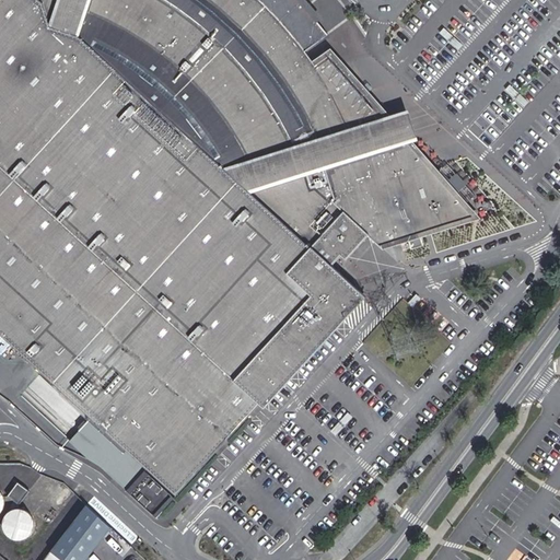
[(0,0),(0,333),(148,468),(127,490),(156,517),(362,293),(333,266),(341,255),(347,259),(368,236),(381,246),(409,237),(412,251),(426,246),(421,234),(477,217),(468,207),(479,198),(448,164),(439,173),(408,139),(413,137),(410,126),(407,115),(389,119),(330,54),(315,65),(305,50),(327,32),(313,14),(313,13),(300,0),(0,0)]
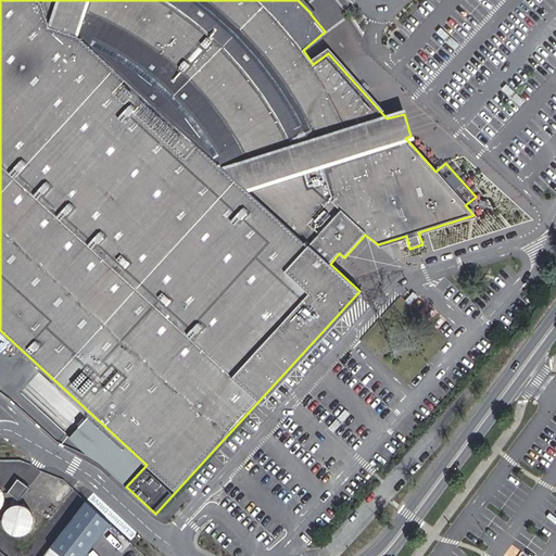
[(455,48),(459,42),(442,28),(438,33),(455,48)]
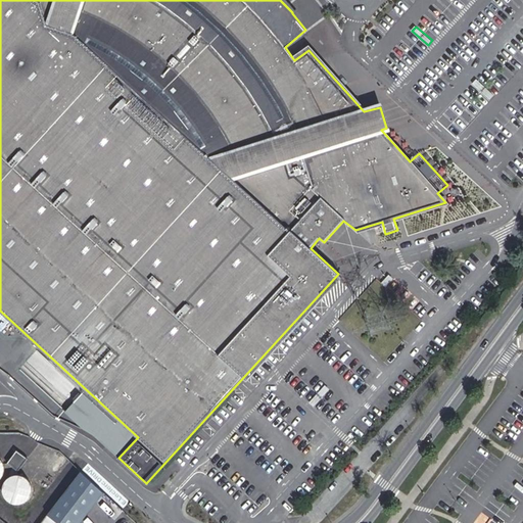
[(487,99),(492,95),(476,81),(472,86),(487,99)]
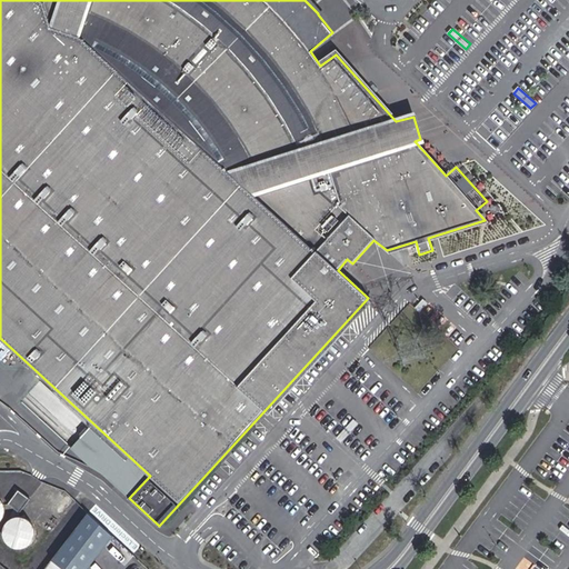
[(413,308),(419,312),(428,303),(422,298),(413,308)]
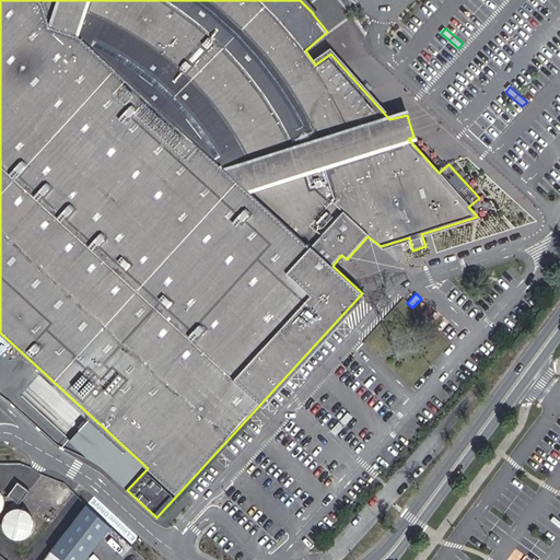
[(9,496),(21,503),(30,491),(18,482),(9,496)]
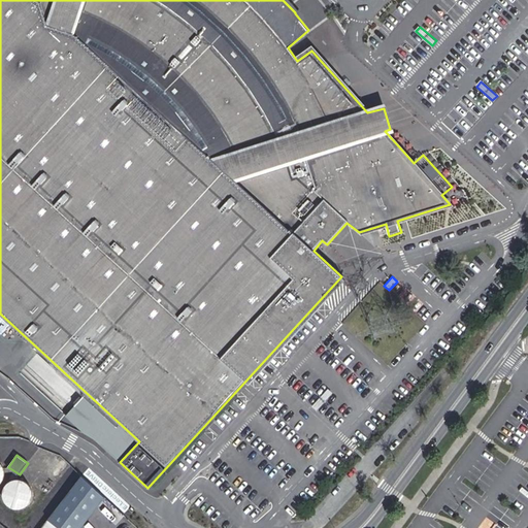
[(79,527),(104,497),(83,475),(47,521),(56,527),(79,527)]
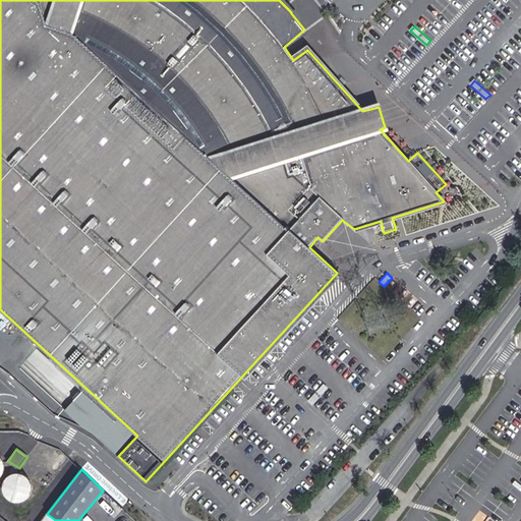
[(32,494),(33,487),(32,482),(25,475),(21,473),(16,472),(10,474),(6,477),(3,483),(3,489),(5,495),(9,500),(12,502),(20,502),(24,501),(27,498),(32,494)]
